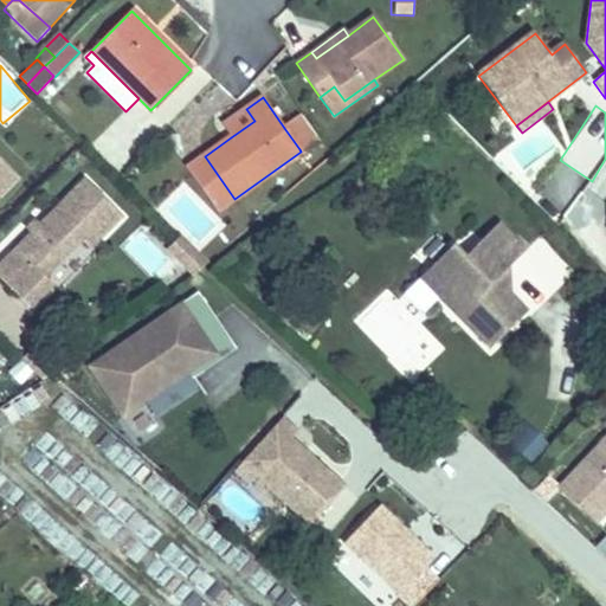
[(223,126),(231,137),(255,121),(246,109),(223,126)]
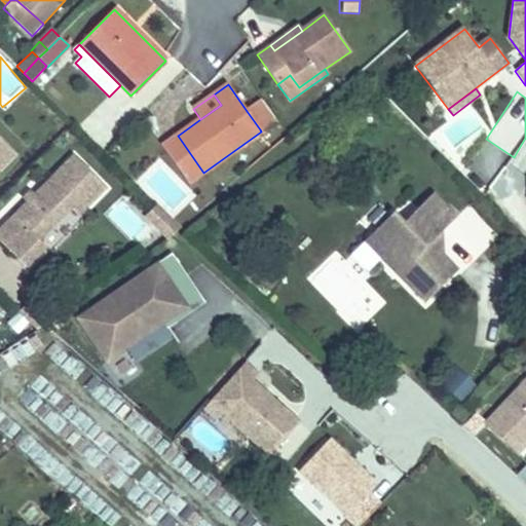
[(260,102),(247,111),(260,129),(273,120),(260,102)]
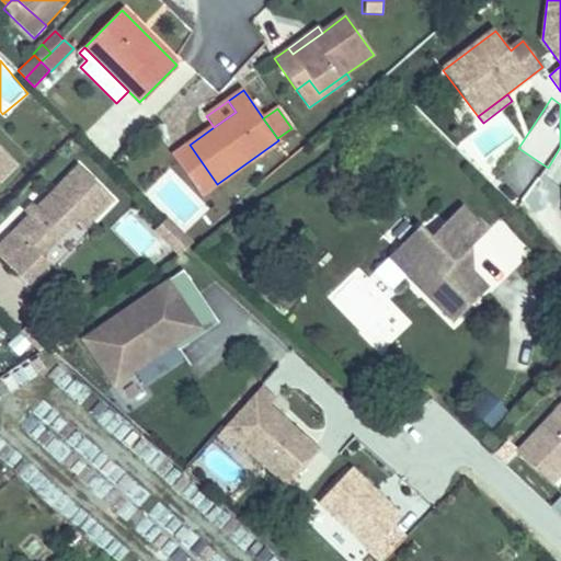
[(190,145),(173,157),(201,195),(217,184),(190,145)]
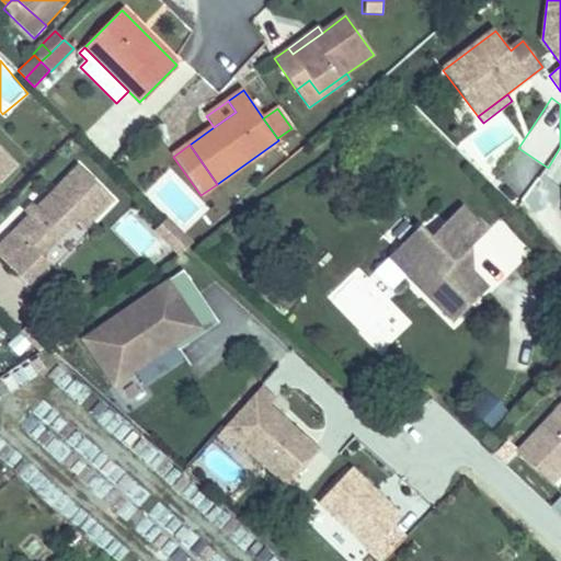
[(0,185),(18,168),(0,150),(0,185)]
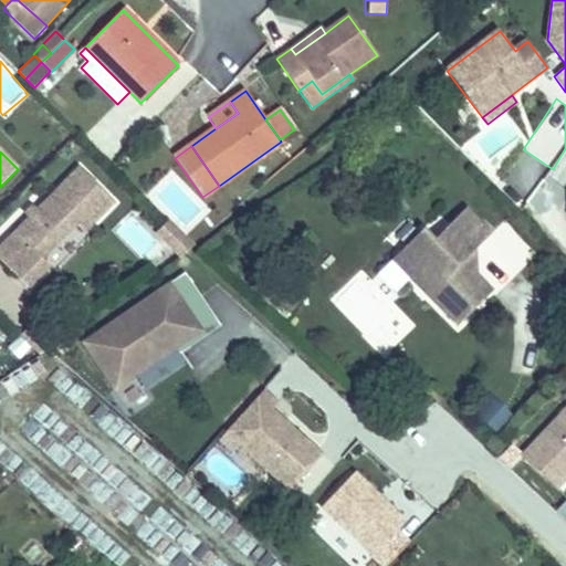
[(29,219),(0,248),(0,260),(31,291),(52,270),(44,262),(80,227),(84,231),(114,201),(80,168),(38,211),(29,219)]
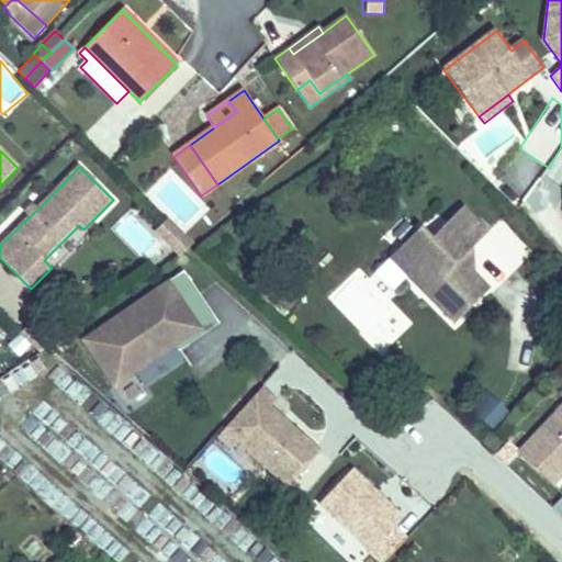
[(29,217),(37,210),(33,205),(25,213),(29,217)]
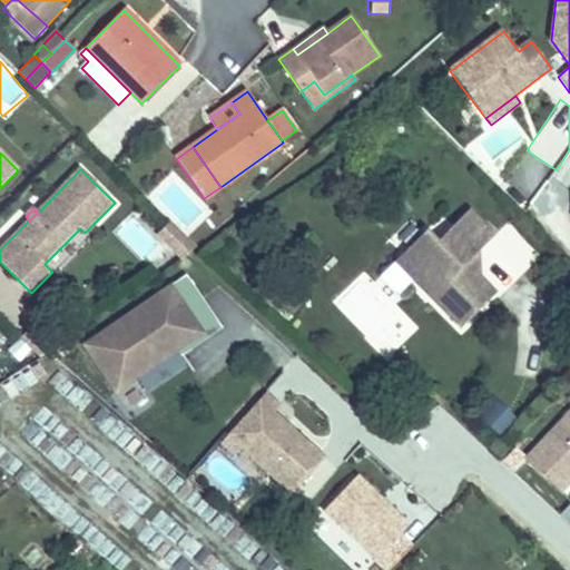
[(478,252),(493,237),(468,212),(436,243),(425,232),(403,254),(420,272),(413,278),(462,327),(494,294),(479,278),(465,265),(478,252)]
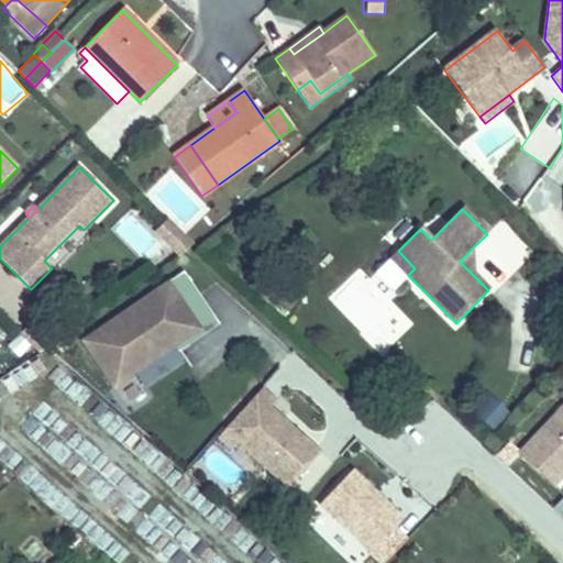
[(472,249),(460,262),(473,275),(472,249)]
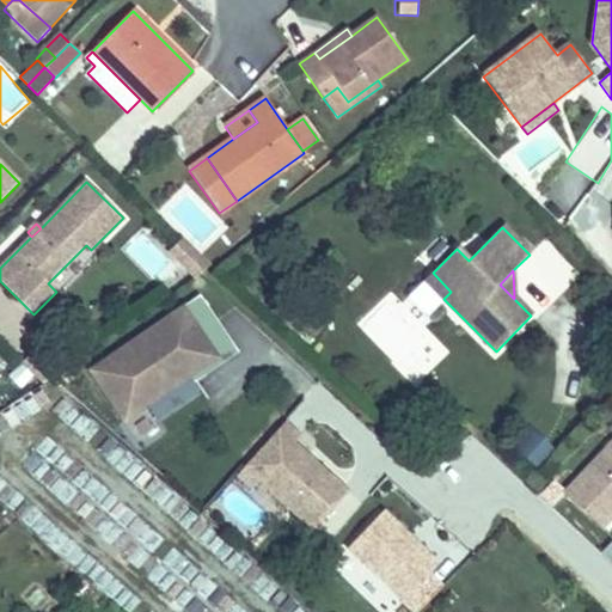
[(451,292),(433,273),(426,281),(444,299),(451,292)]
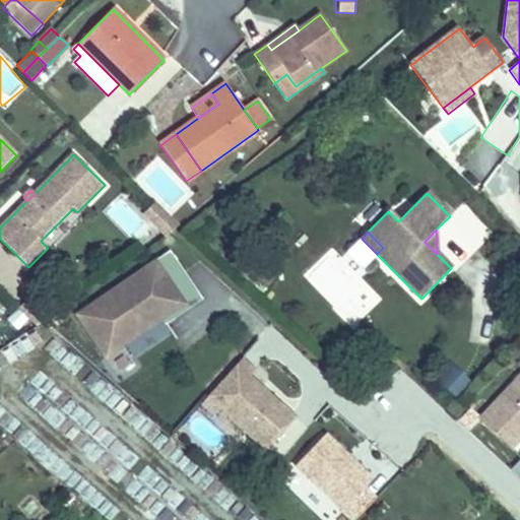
[(163,301),(188,282),(169,254),(77,316),(106,358),(163,318),(171,313),(163,301)]
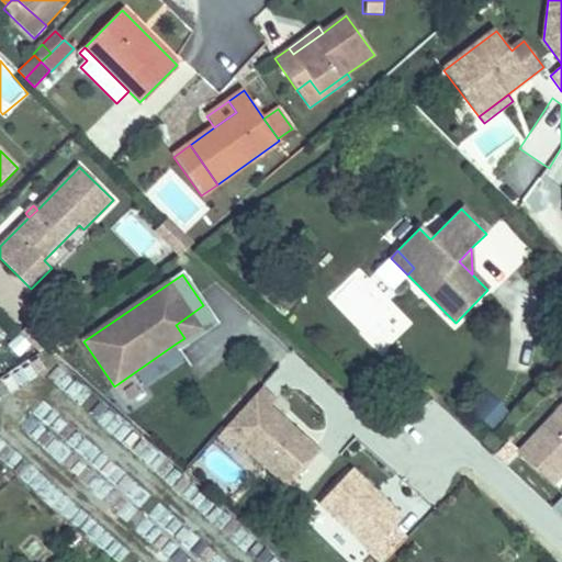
[(203,305),(176,325),(184,338),(176,344),(179,349),(216,324),(203,305)]
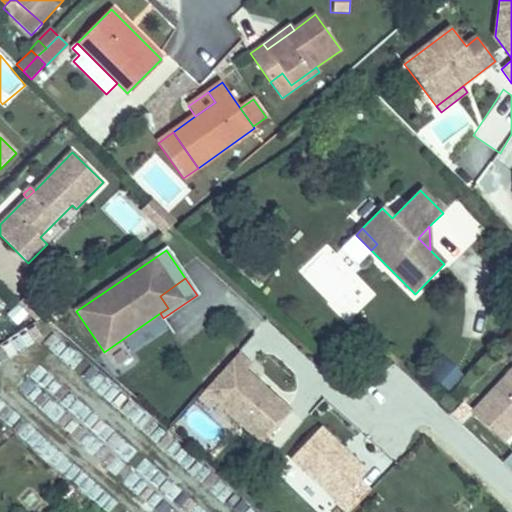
[(36,321),(47,313),(27,295),(18,304),(36,321)]
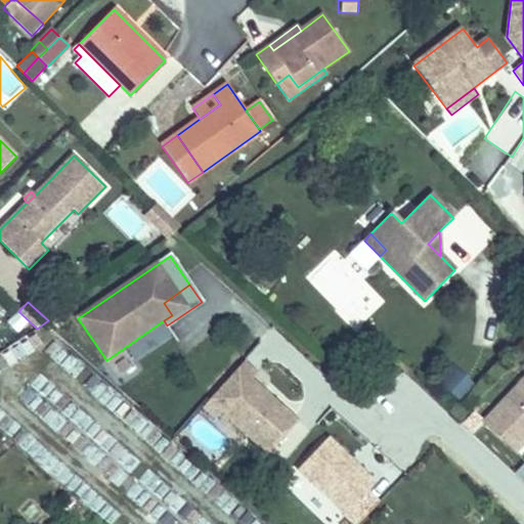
[(243,362),(204,406),(216,418),(221,412),(268,454),(297,422),(251,380),(256,374),(243,362)]
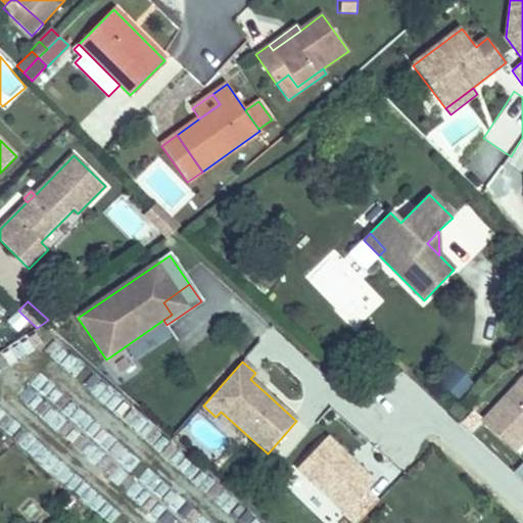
[(458,368),(440,383),(455,399),(472,384),(458,368)]
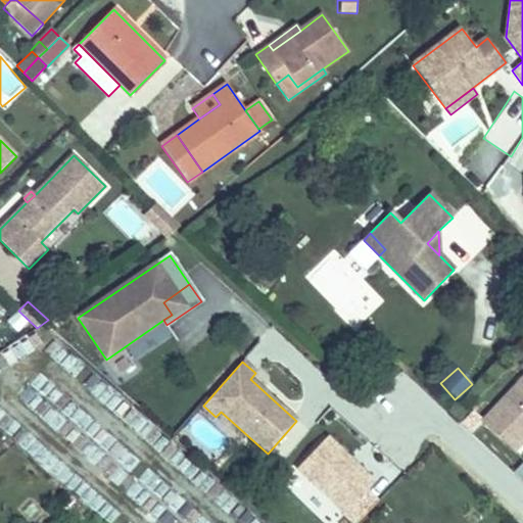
[(522,378),(493,410),(522,438),(522,378)]
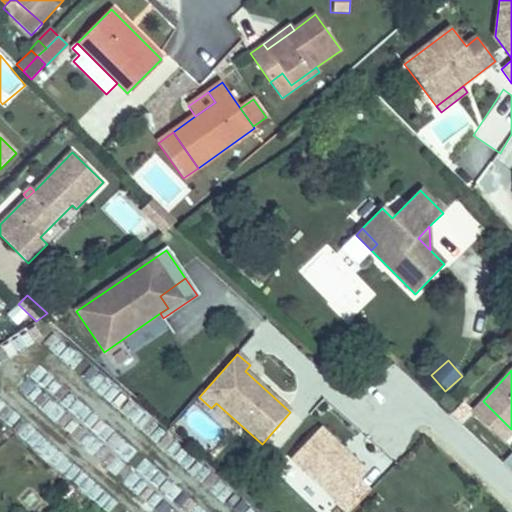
[(504,442),(511,432),(511,429),(483,401),(472,412),(504,442)]
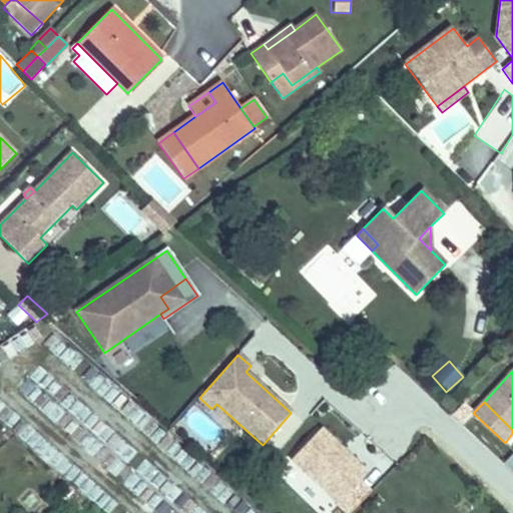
[(342,449),(321,429),(292,459),(348,512),(351,512),(370,493),(359,482),(361,467),(350,457),(344,458),(339,452),(342,449)]
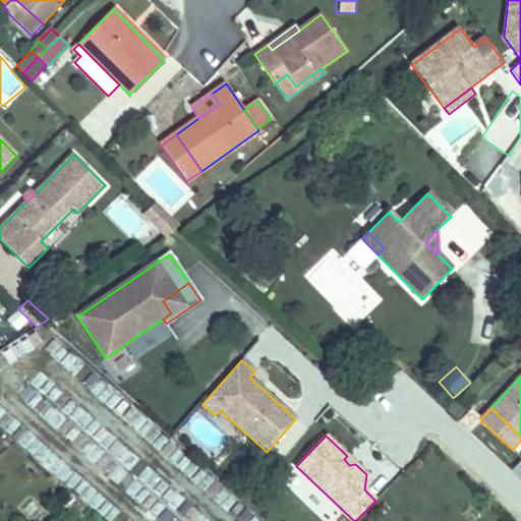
[(349,465),(355,464),(347,456),(344,459),(349,465)]
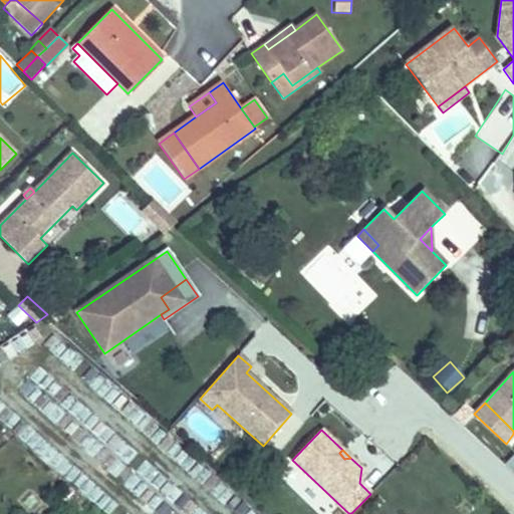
[(368,474),(361,468),(359,483),(368,474)]
